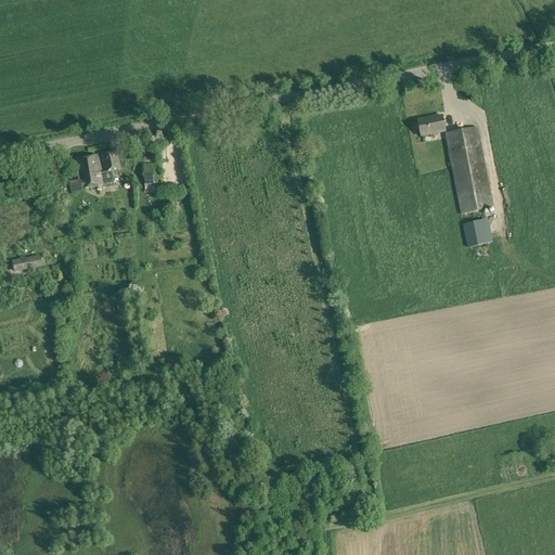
[(443,114),(417,119),(421,137),(447,132),(443,114)]
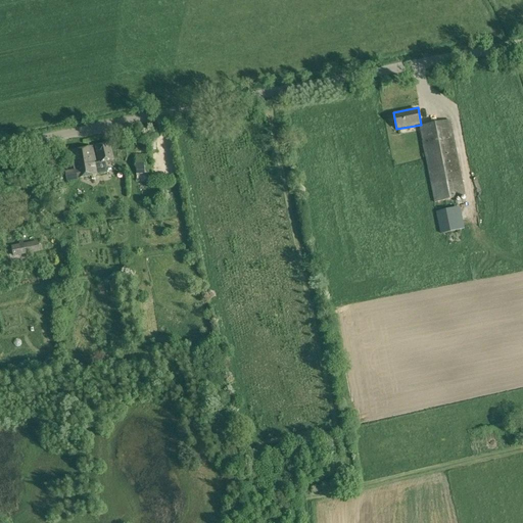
[(420,126),(433,196),(434,201),(466,196),(450,120),(420,126)]
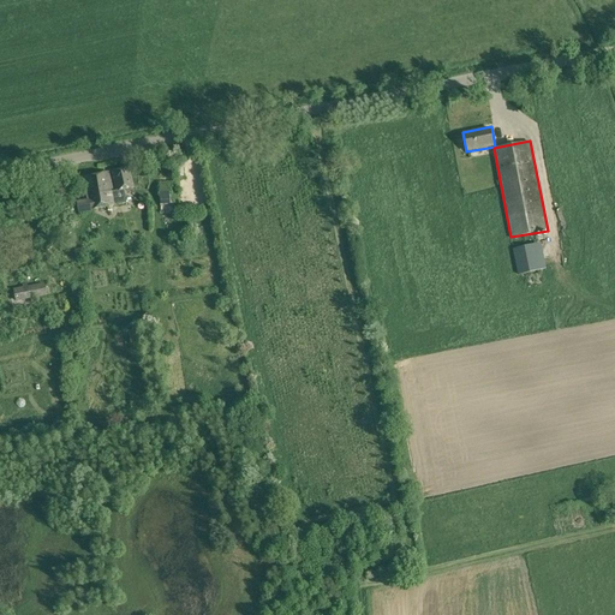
[(125,190),(133,189),(130,168),(112,172),(117,191),(113,191),(109,173),(84,178),(89,198),(78,201),(81,213),(127,203),(125,190)]
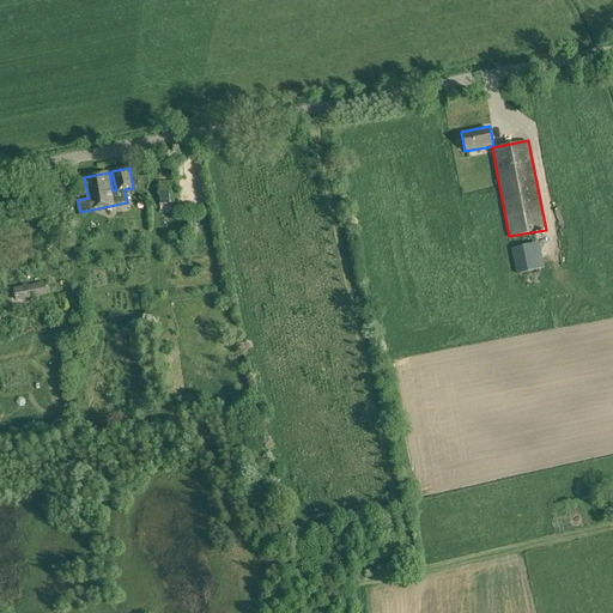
[(177,206),(178,181),(162,181),(161,206),(177,206)]
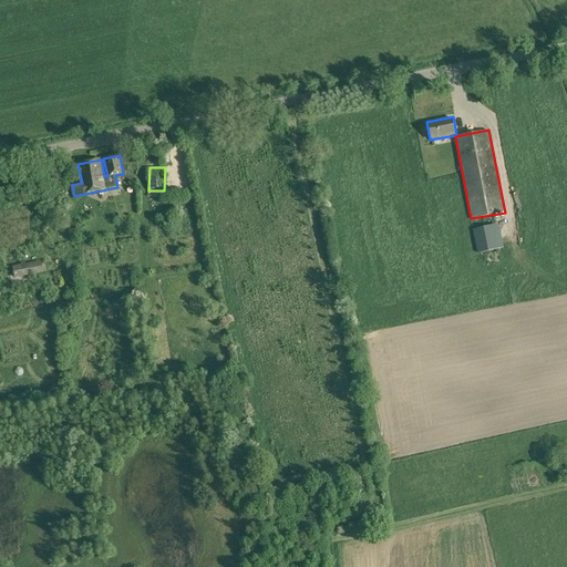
[(474,229),(478,253),(502,248),(496,225),(474,229)]
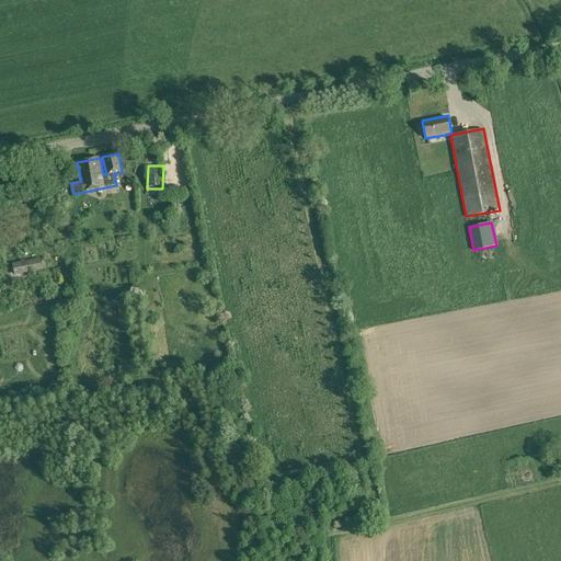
[(42,260),(13,265),(15,273),(43,267),(43,264),(42,260)]
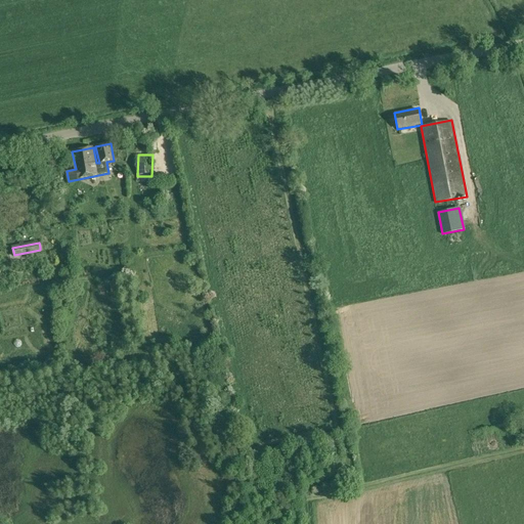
[(206,325),(207,314),(198,313),(197,324),(206,325)]
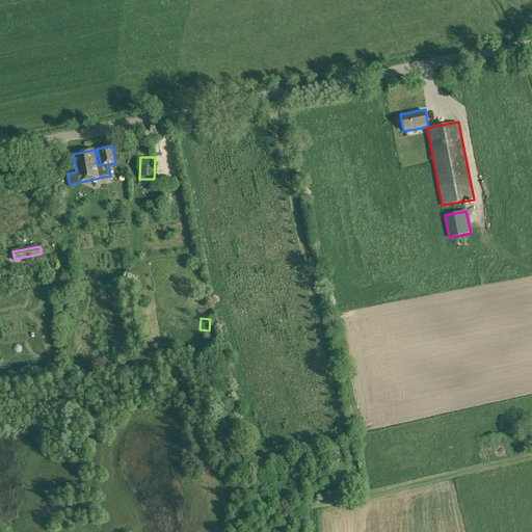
All buildings are outlined.
